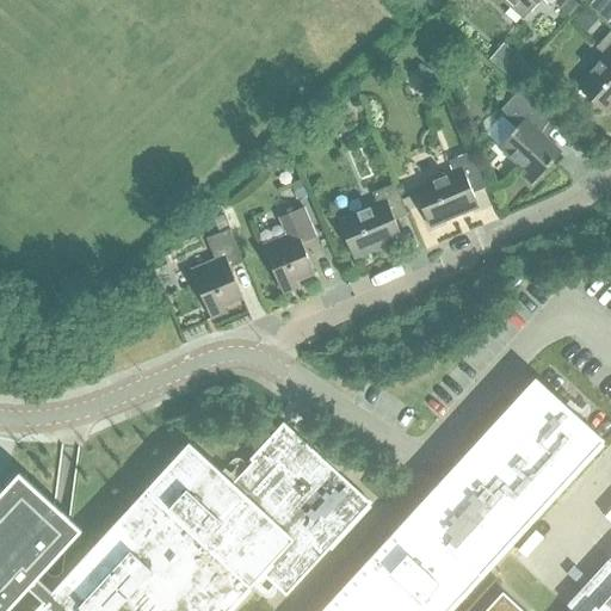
[(543,0),(550,7),(556,0),(501,0),(523,19),(539,0),(543,0)]
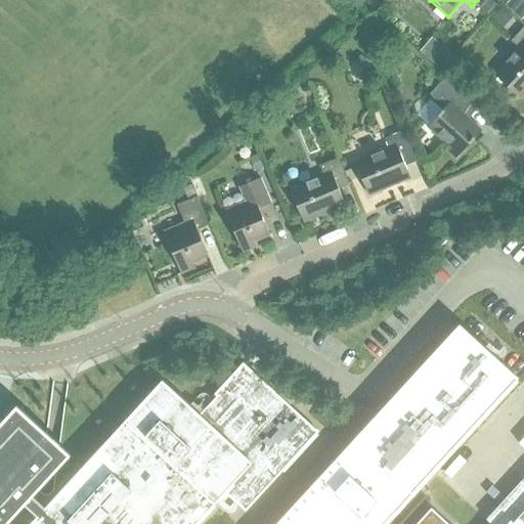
[(494,75),(520,98),(523,94),(523,26),(511,41),(518,47),(494,75)]
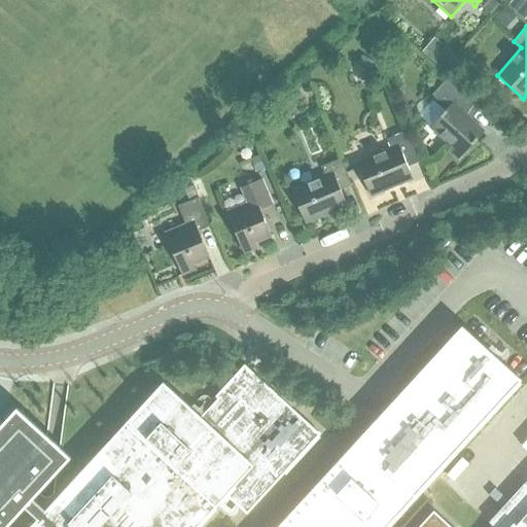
[(444,64),(457,48),(440,34),(427,50),(444,64)]
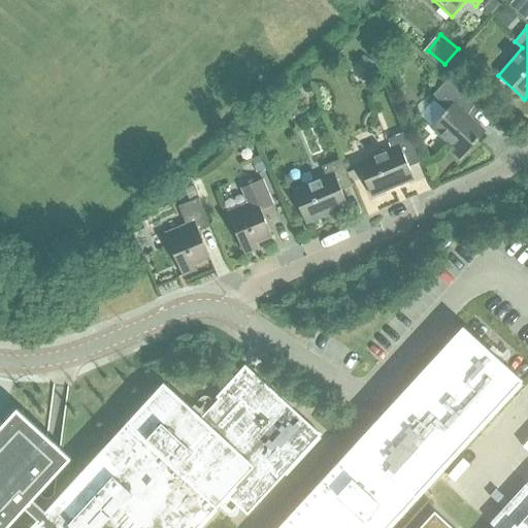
[(444,147),(459,160),(485,132),(466,116),(475,105),(448,79),(431,97),(446,111),(431,128),(448,143),(444,147)]
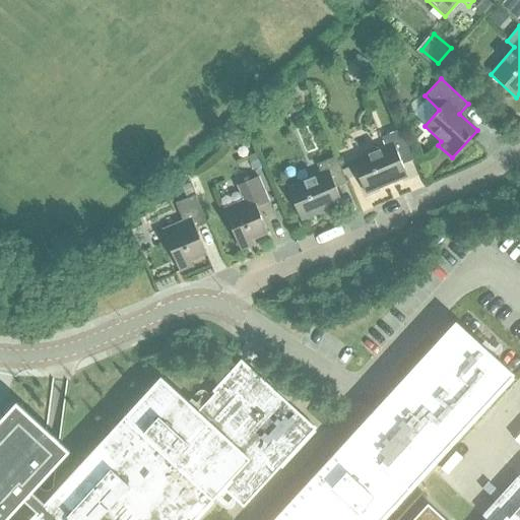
[(402,165),(413,159),(401,130),(382,138),(386,147),(352,160),(366,193),(407,177),(402,165)]
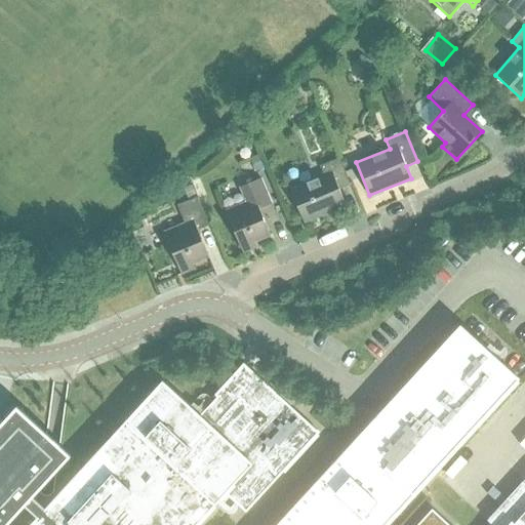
[(339,189),(351,185),(339,158),(320,166),(324,175),(290,190),(304,223),(346,205),(339,189)]
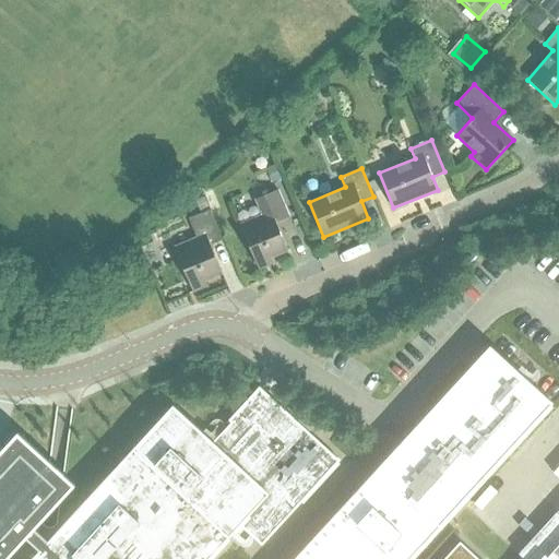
[(276,223),(289,217),(277,190),(256,199),(263,216),(240,225),(259,269),(266,265),(264,260),(287,250),(276,223)]
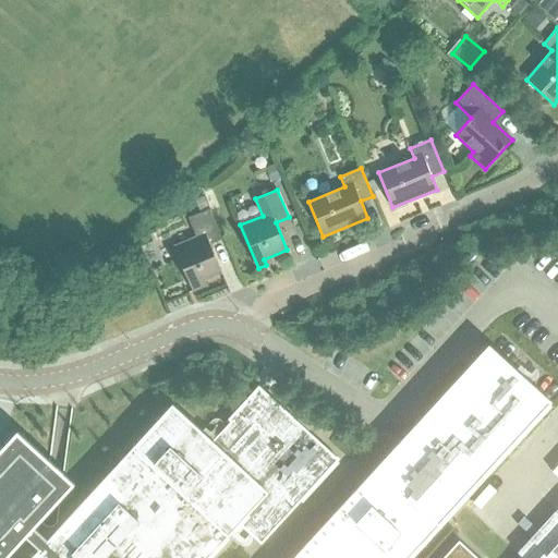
[(210,244),(222,240),(209,209),(189,218),(196,238),(174,247),(193,291),(201,288),(198,282),(221,273),(210,244)]
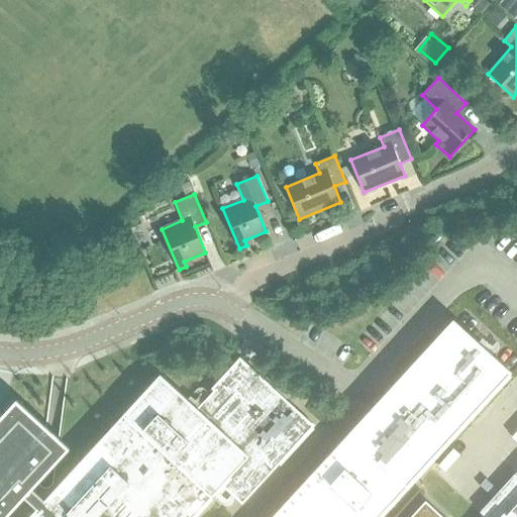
[(427,240),(433,245),(440,238),(434,232),(427,240)]
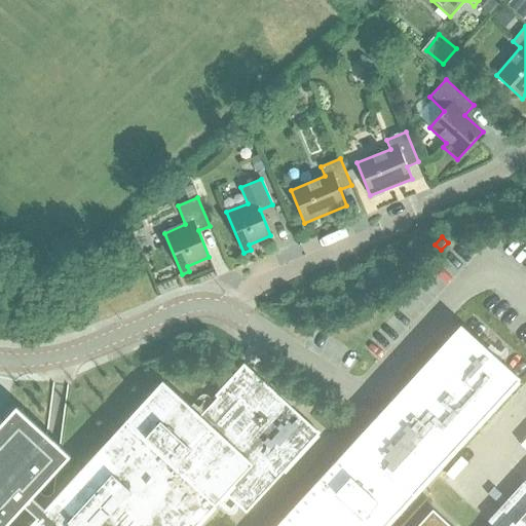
[(0,525),(525,525),(525,479),(523,483),(525,485),(525,504),(511,521),(512,522),(508,525),(449,525),(433,511),(417,525),(385,525),(433,476),(438,468),(520,380),(520,379),(485,346),(463,328),(461,326),(459,327),(443,345),(407,384),(390,402),(379,414),(373,421),(276,525),(196,525),(215,506),(226,494),(247,514),(320,434),(305,420),(300,425),(287,413),(292,408),(279,397),(245,365),(243,365),(238,370),(215,396),(217,398),(200,416),(162,382),(125,422),(32,524),(30,525),(4,525),(22,509),(71,456),(61,447),(46,434),(34,423),(19,408),(17,407),(15,409),(8,416),(0,425),(0,525)]
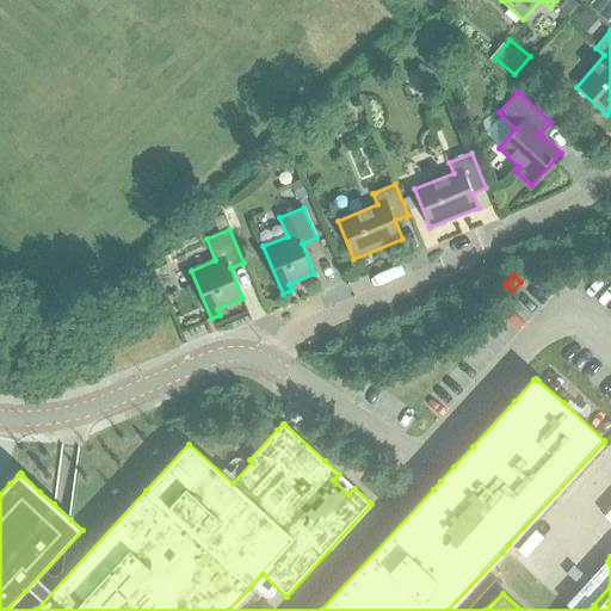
[(144,470),(160,462),(153,449),(137,457),(144,470)]
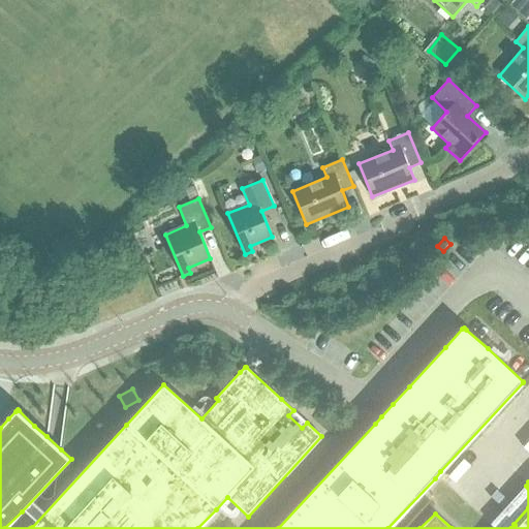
[(481,461),(505,430),(494,422),(470,453),(481,461)]
